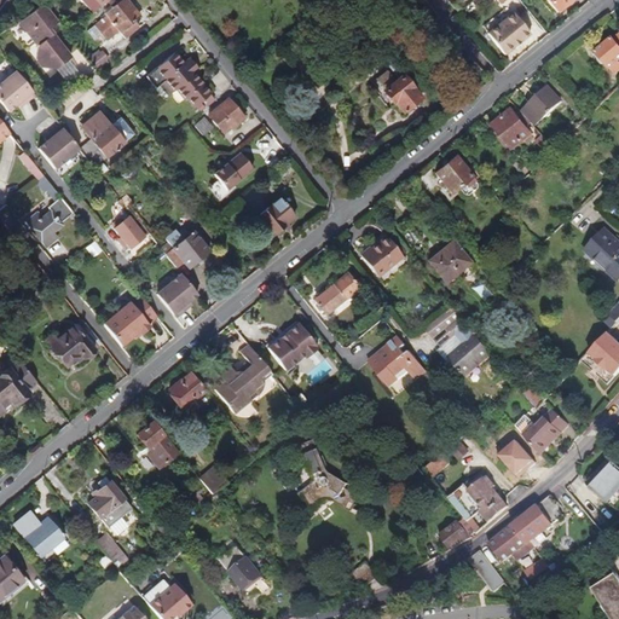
[(106,3),(109,0),(82,0),(93,12),(102,5),(103,6),(106,3)]
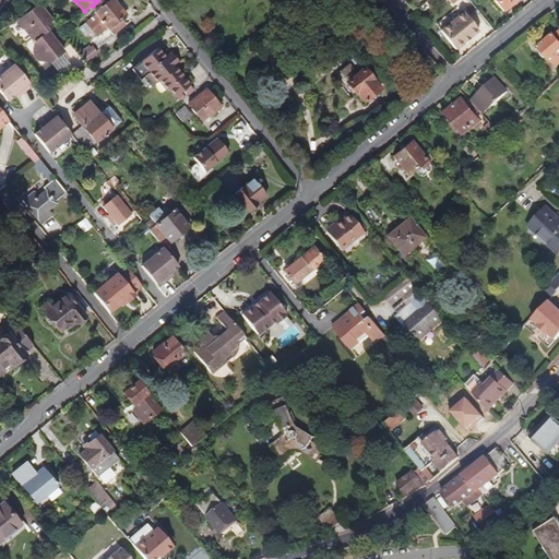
[(95,36),(96,37),(107,28),(113,35),(126,25),(121,19),(127,14),(114,0),(109,0),(100,8),(94,12),(96,14),(85,23),(95,36)]
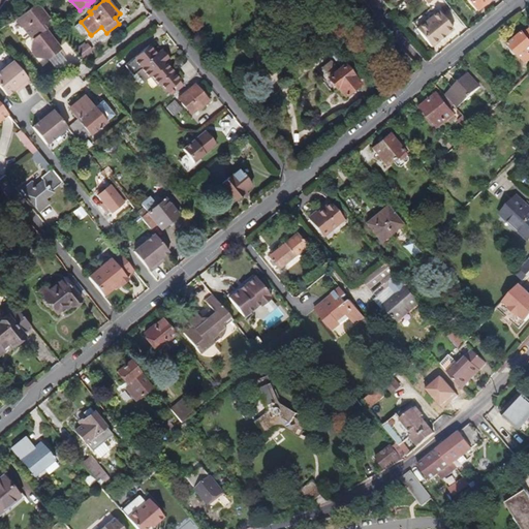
[(466,0),(476,11),(489,0),(466,0)]
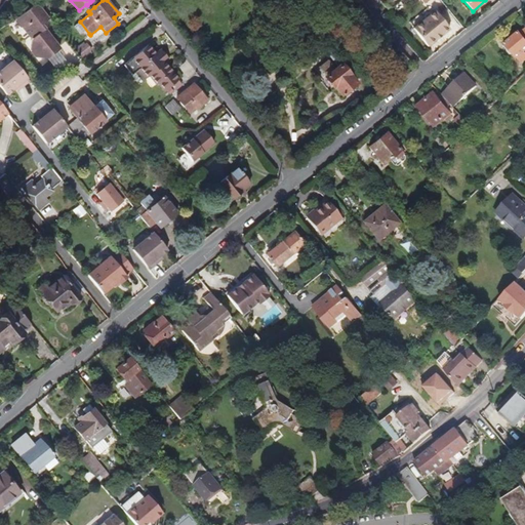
[(61,49),(42,26),(50,19),(37,4),(16,18),(32,39),(31,50),(36,57),(47,59),(58,51),(61,49)]
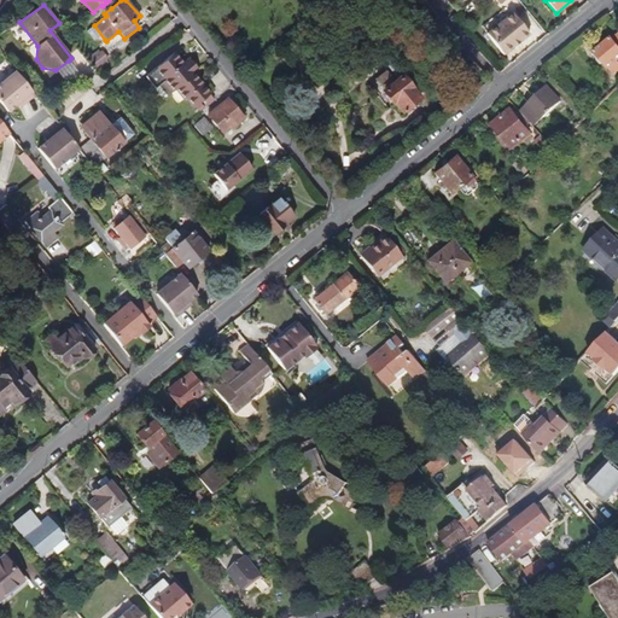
[(512,12),(487,34),(503,54),(513,47),(512,46),(519,40),(520,41),(530,34),(512,12)]
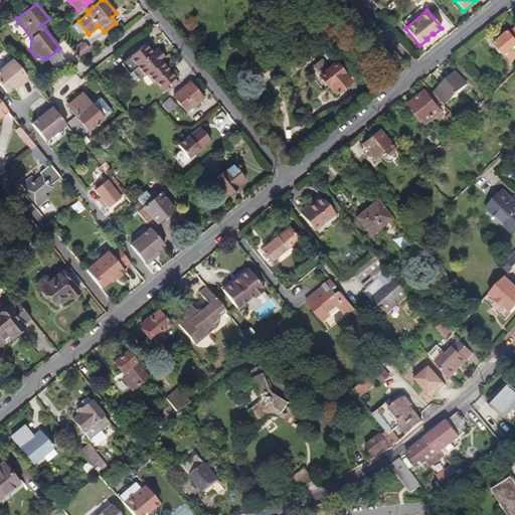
[(88,33),(78,21),(74,24),(81,32),(83,30),(86,34),(88,33)]
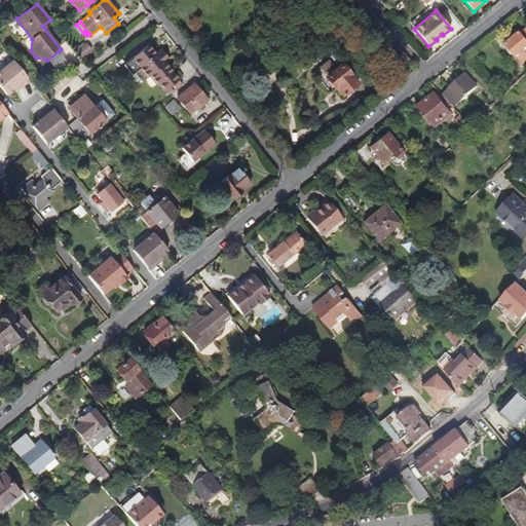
[(369,23),(365,26),(371,32),(374,29),(369,23)]
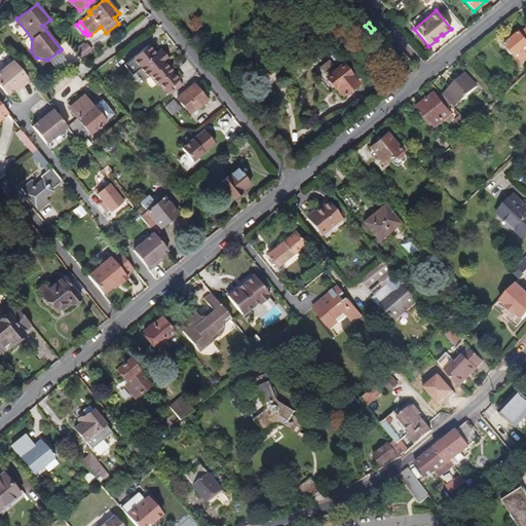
[(371,32),(365,26),(359,31),(373,46),(379,41),(371,32)]
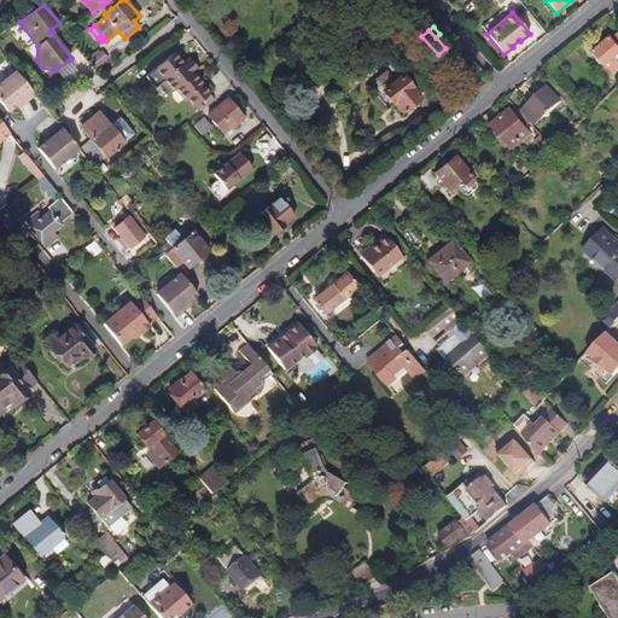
[(612,38),(595,52),(610,69),(610,68),(614,74),(617,71),(617,63),(617,62),(617,60),(617,34),(613,39),(612,38)]
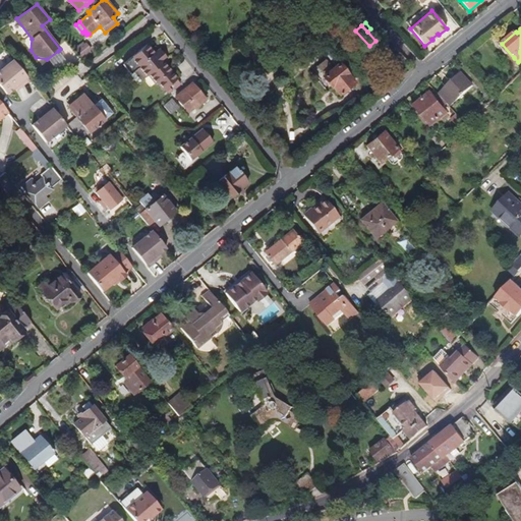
[(76,50),(81,57),(91,50),(85,43),(76,50)]
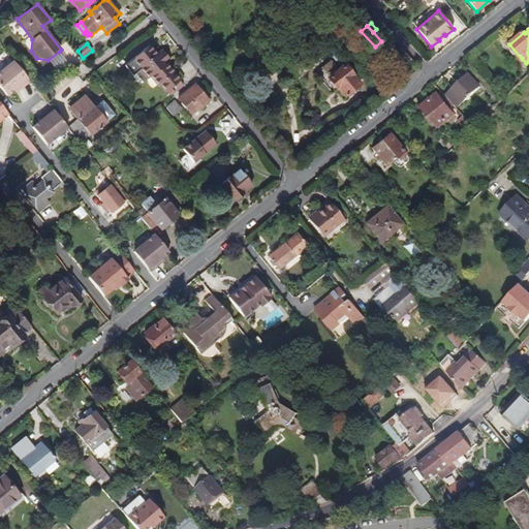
[(151,44),(124,66),(139,85),(150,76),(157,85),(159,84),(165,92),(173,86),(177,91),(184,86),(180,81),(166,64),(167,63),(158,52),(157,53),(151,44)]
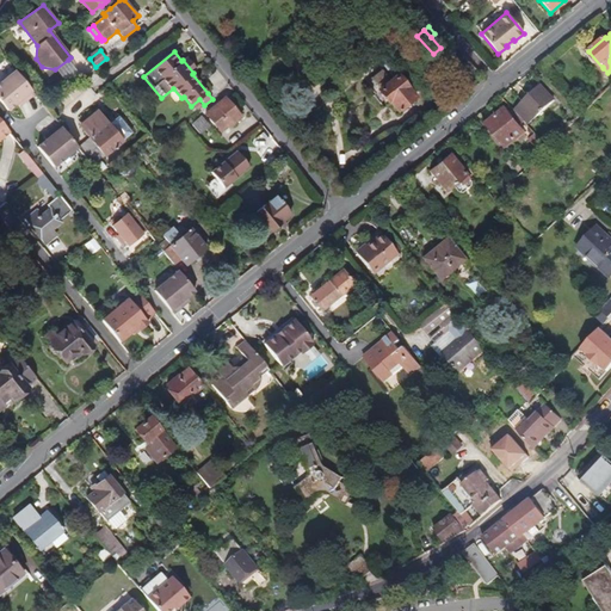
[(183,60),(193,73),(197,69),(186,57),(183,60)]
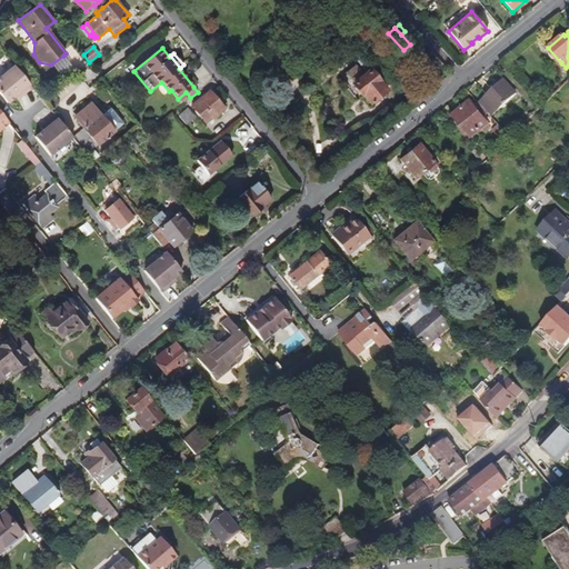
[(63,80),(75,70),(63,56),(51,65),(63,80)]
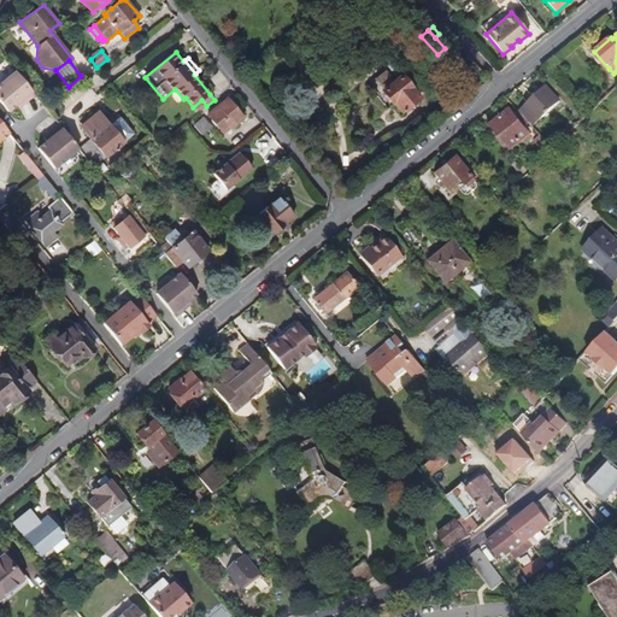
[(23,104),(35,94),(16,71),(0,83),(0,101),(7,111),(17,104),(21,101),(23,104)]
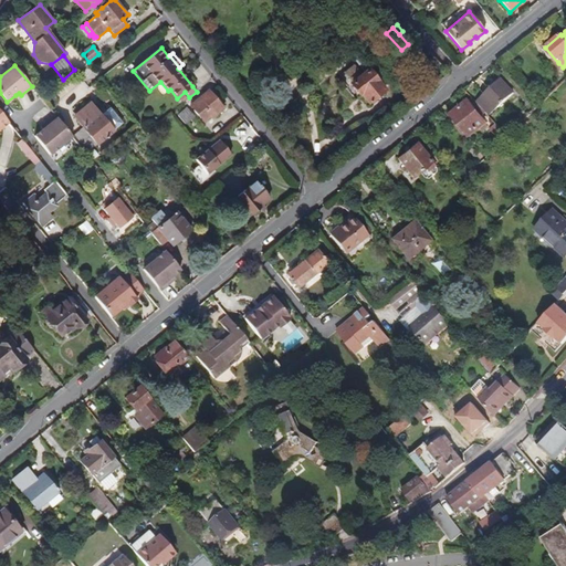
[(368,103),(385,90),(368,70),(350,83),(359,94),(360,93),(368,103)]
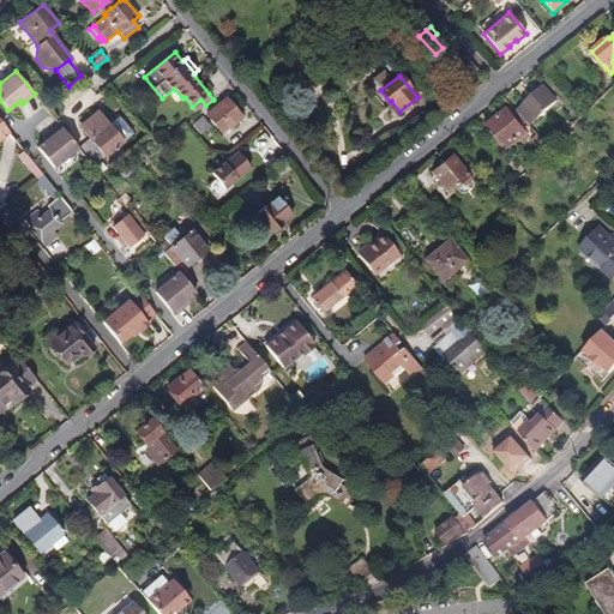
[(530,126),(558,101),(543,85),(537,91),(535,89),(528,95),(530,97),(516,110),(528,122),(530,126)]
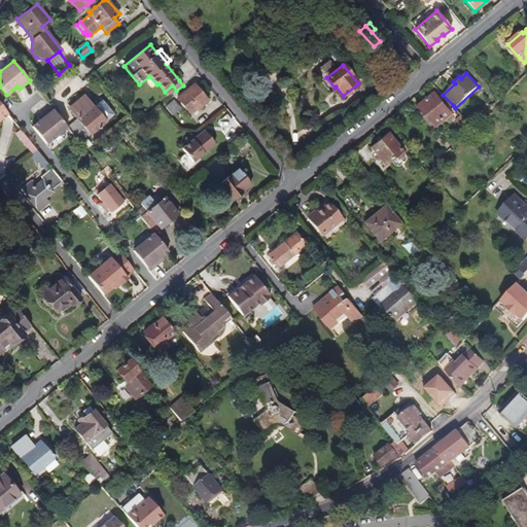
[(197,108),(207,99),(195,84),(177,99),(189,113),(197,108)]
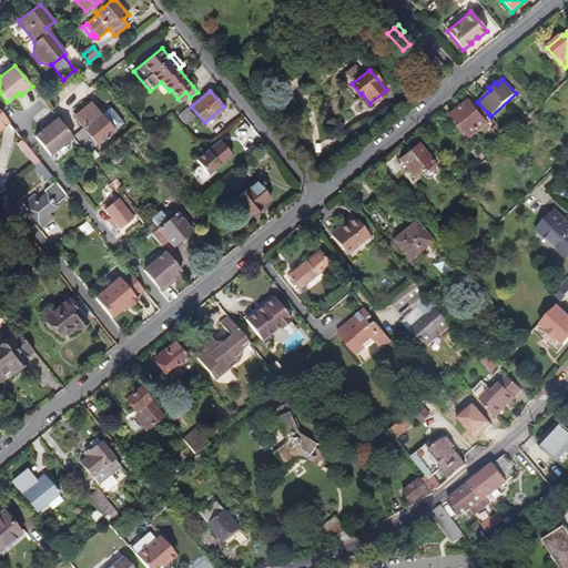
[(472,137),(488,123),(483,117),(488,113),(477,102),(475,99),(472,101),(470,101),(454,114),(472,137)]
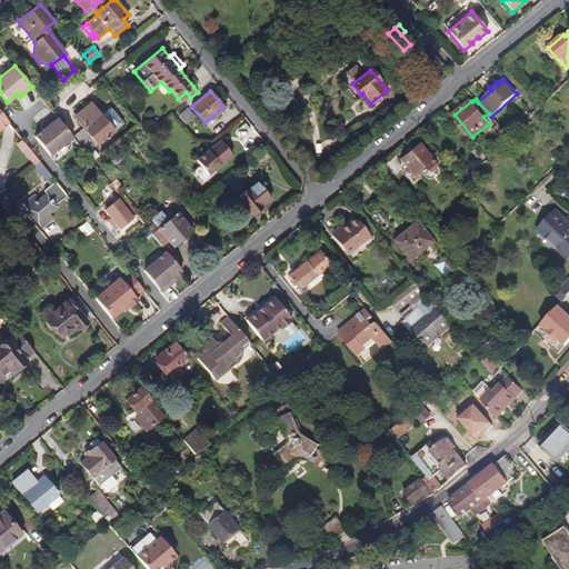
[(101,116),(91,105),(75,117),(83,128),(72,137),(87,155),(106,138),(107,139),(108,139),(107,138),(113,131),(101,116)]
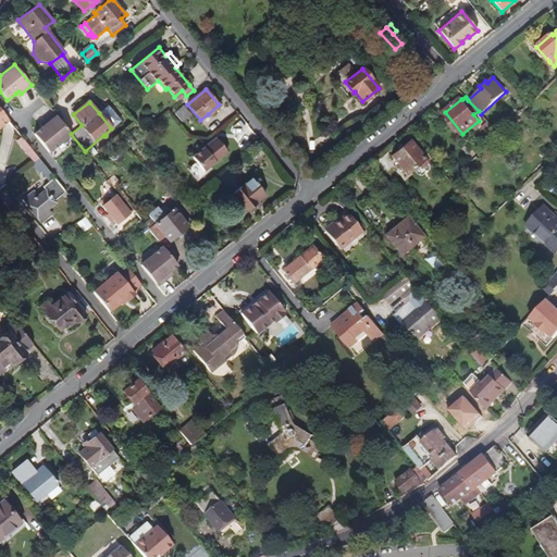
[(220,108),(219,104),(208,114),(209,116),(220,108)]
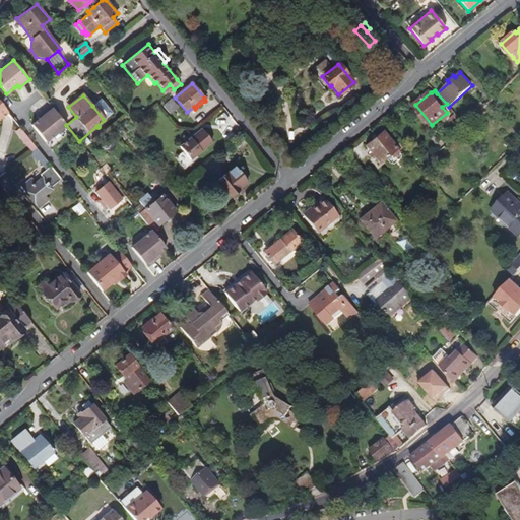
[(102,99),(92,106),(104,120),(113,113),(102,99)]
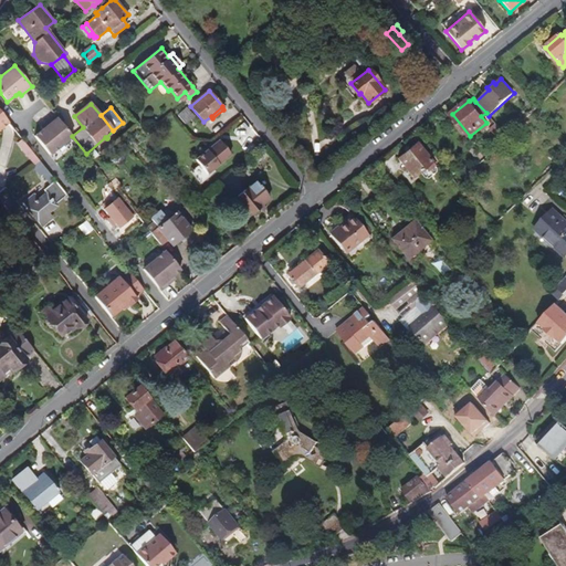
[(178,115),(185,124),(194,116),(187,108),(178,115)]
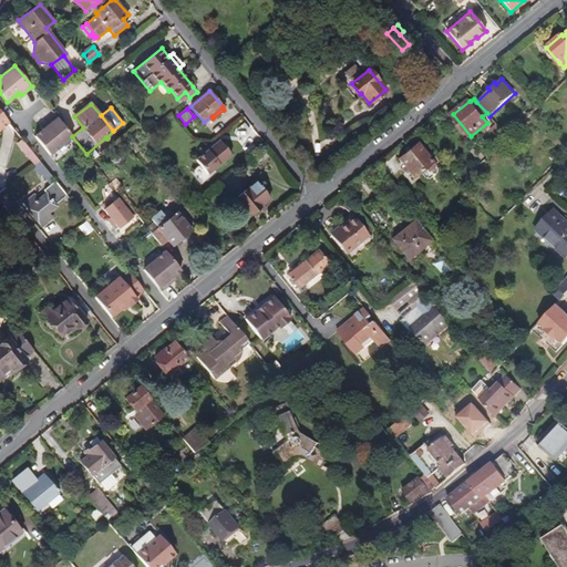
[(43,130),(34,136),(49,155),(50,155),(72,136),(54,115),(43,124),(45,127),(43,130)]
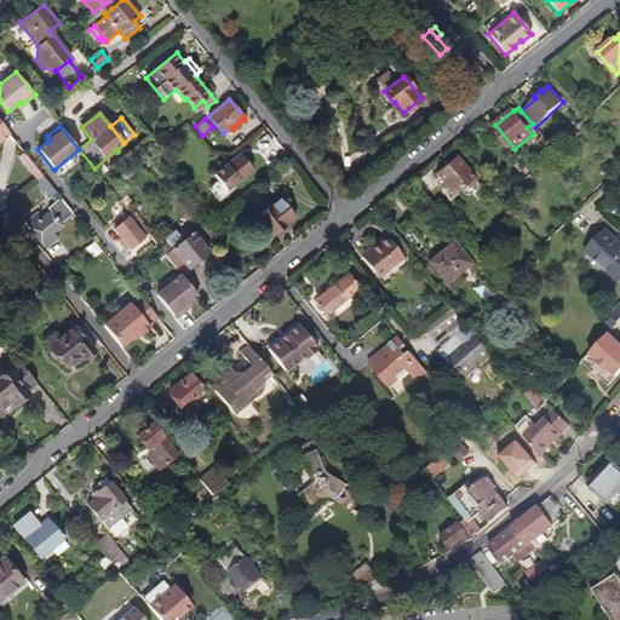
[(550,155),(556,149),(544,136),(537,141),(550,155)]
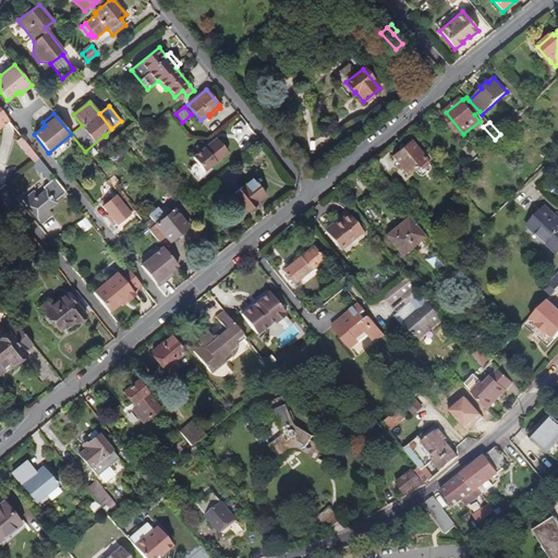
[(34,162),(39,158),(22,137),(17,142),(34,162)]
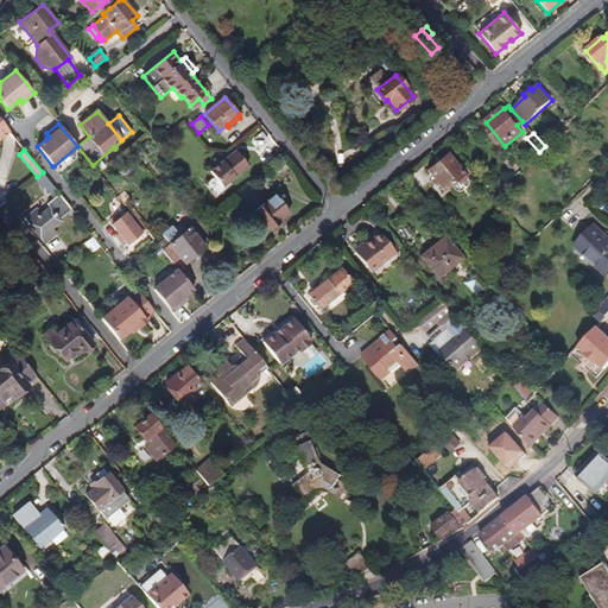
[(221,187),(248,166),(235,151),(209,171),(214,177),(221,187)]
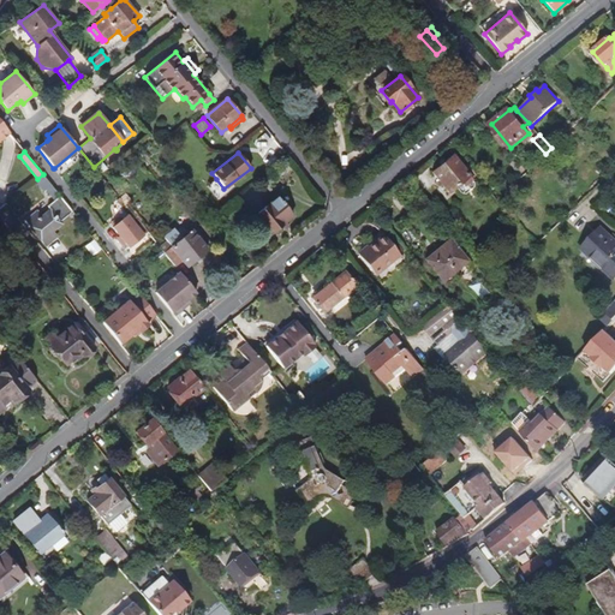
[(433,173),(448,192),(461,181),(465,186),(472,180),(453,155),(433,173)]
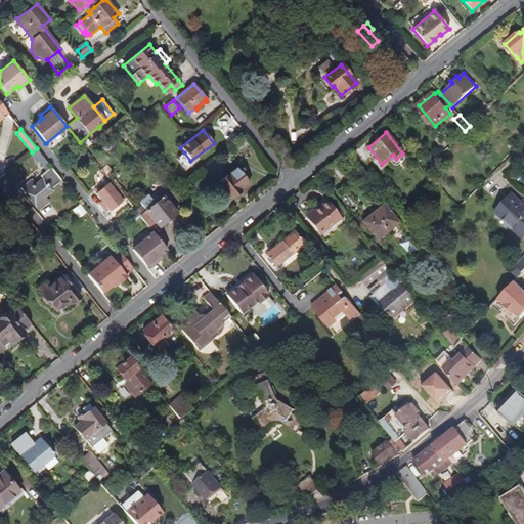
[(193,164),(190,161),(184,153),(176,159),(185,170),(193,164)]
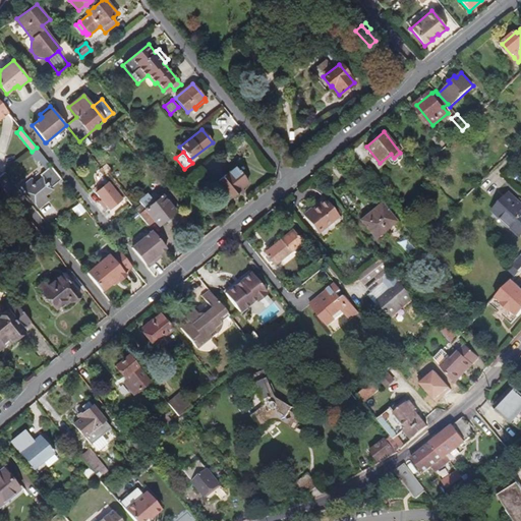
[(32,178),(21,186),(35,204),(45,195),(52,189),(51,187),(61,179),(56,173),(43,157),(39,160),(47,170),(41,175),(43,177),(36,183),(32,178)]
